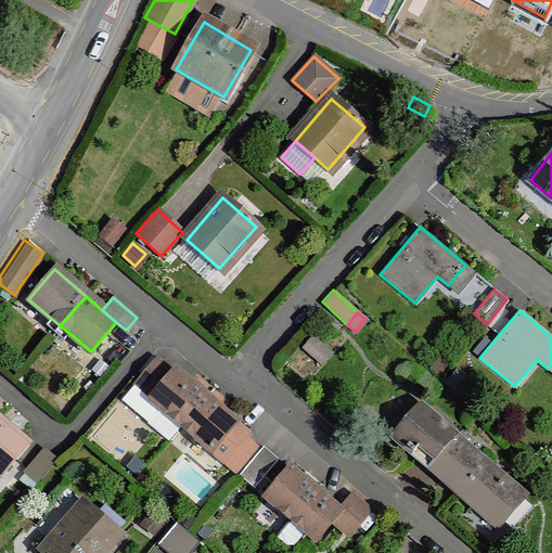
[(329,352),(312,338),(304,348),(321,362),(329,352)]
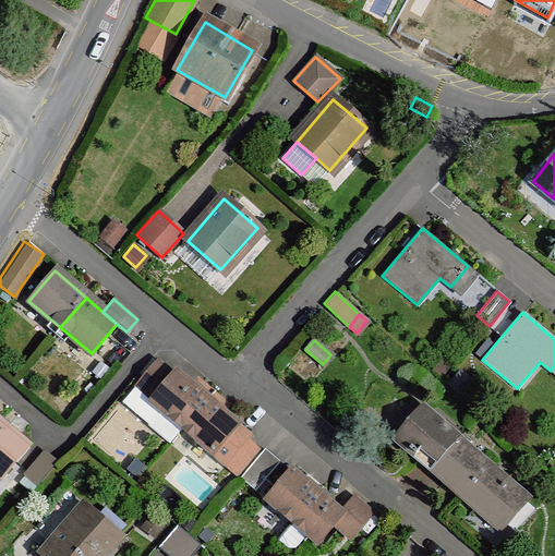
[(152,399),(172,374),(156,360),(134,385),(152,399)]
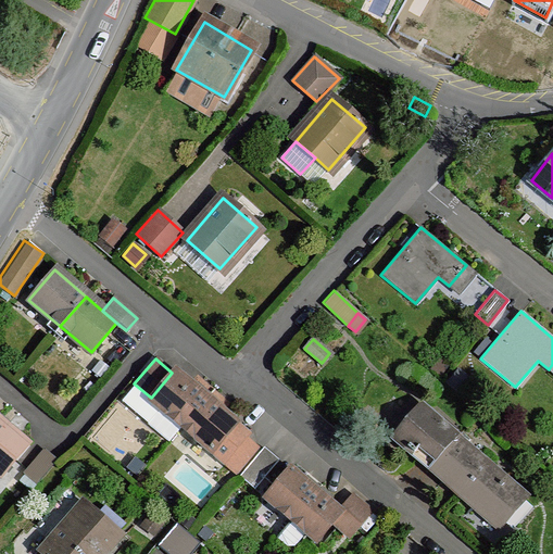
[(204,397),(174,370),(172,373),(151,398),(149,400),(159,407),(180,426),(204,397)]
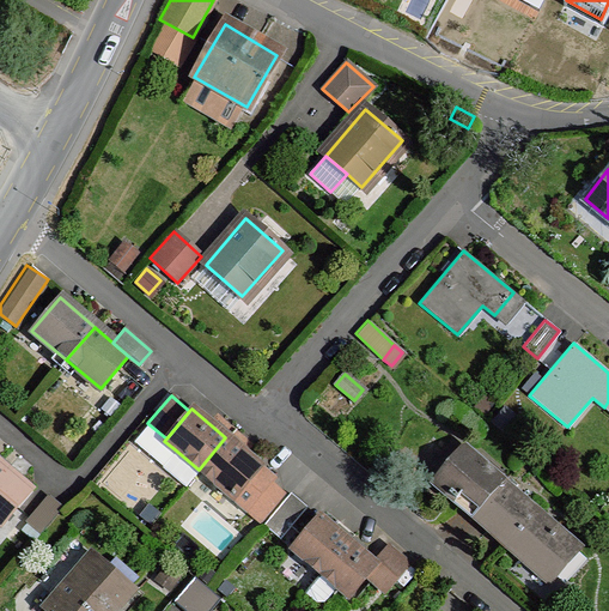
[(259,466),(225,437),(199,470),(232,498),(259,466)]
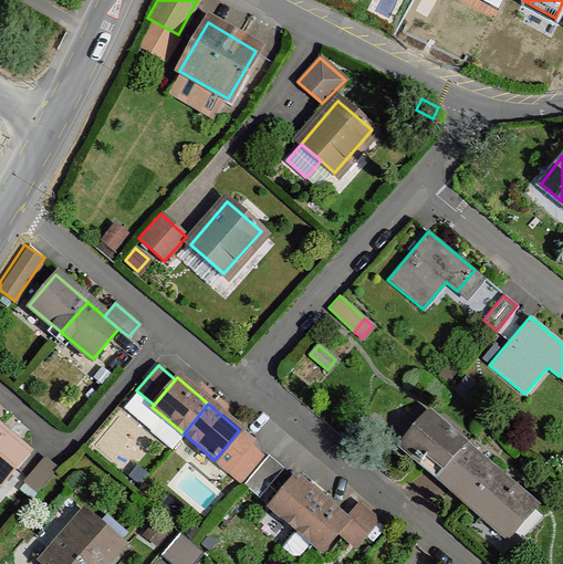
[(437,477),(464,444),(427,413),(399,444),(417,459),(437,477)]
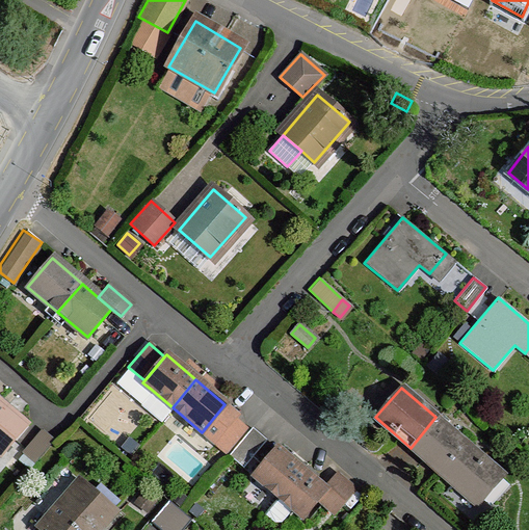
[(173,407),(152,390),(140,404),(160,421),(173,407)]
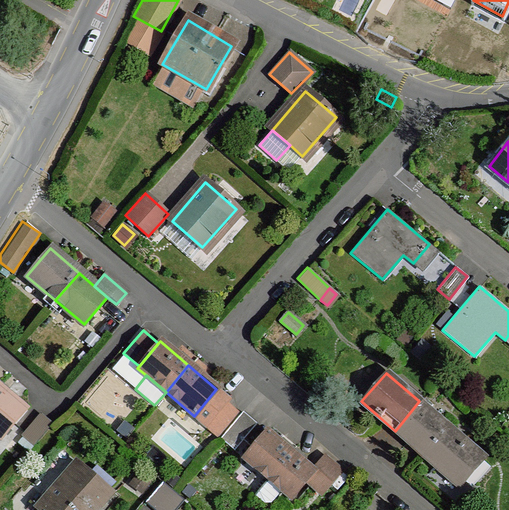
[(24,409),(0,389),(0,437),(13,422),(24,409)]
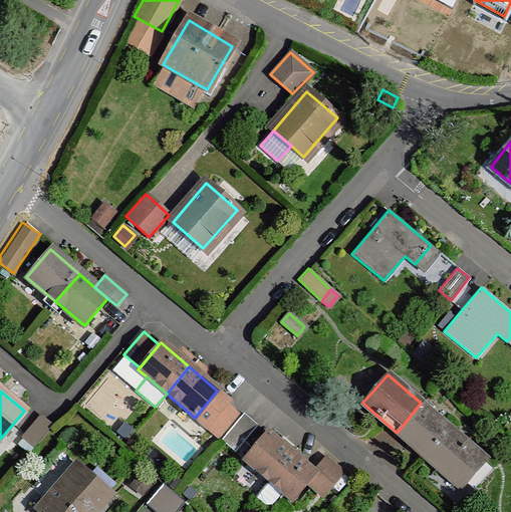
[(229,401),(217,391),(195,418),(206,428),(226,405),(229,401)]
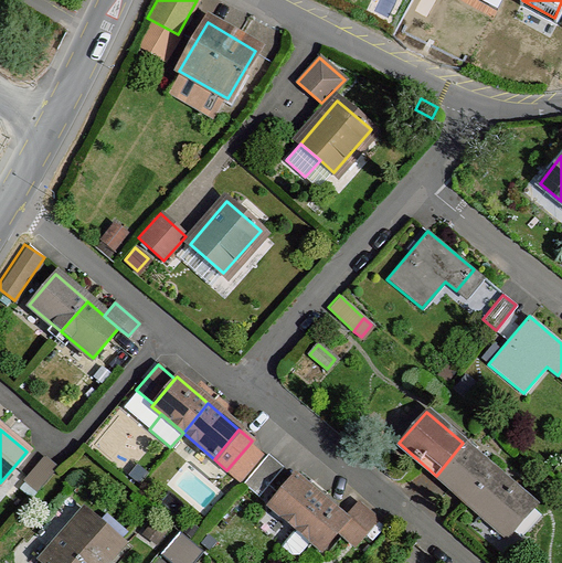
[(463,443),(436,476),(464,499),(506,534),(532,503),(463,443)]
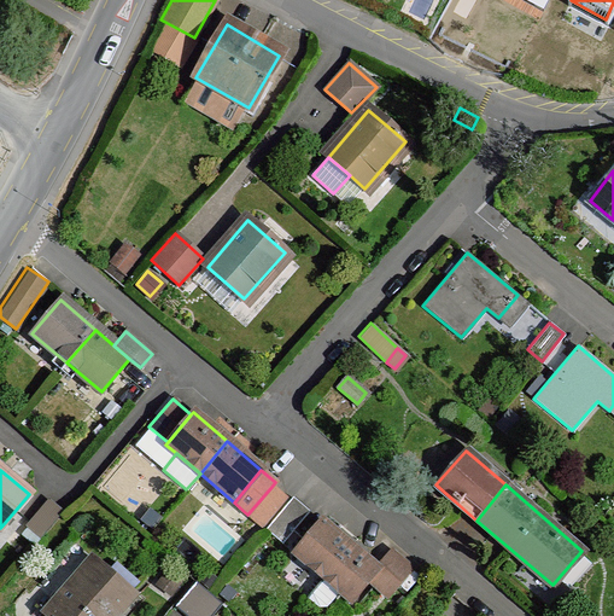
[(285,498),(272,487),(247,515),(261,526),(285,498)]
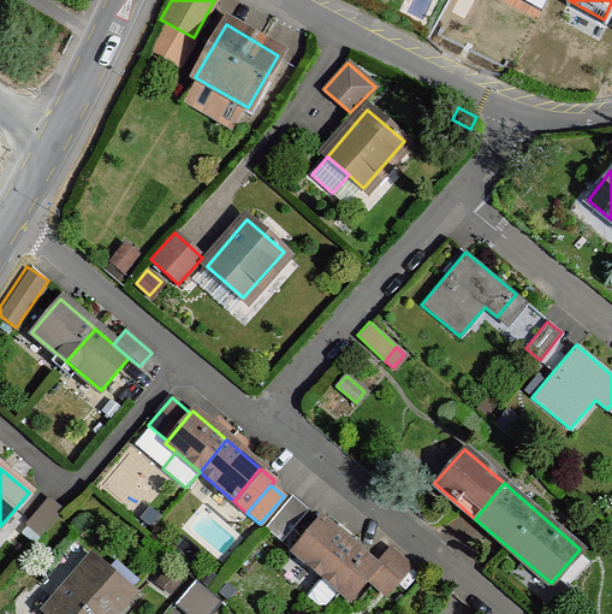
[(59,507),(45,495),(25,518),(22,523),(36,535),(59,507)]
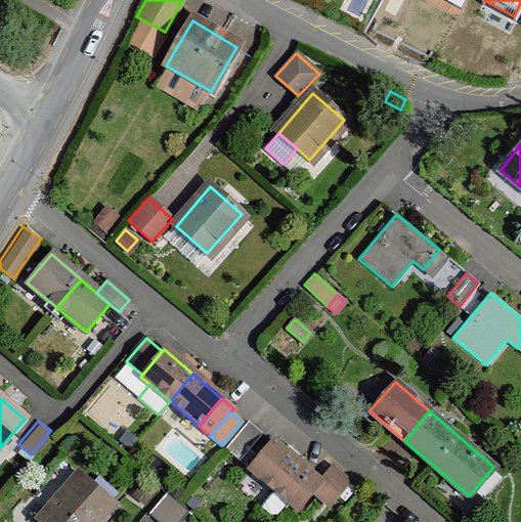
[(261,432),(248,421),(224,448),(239,460),(261,432)]
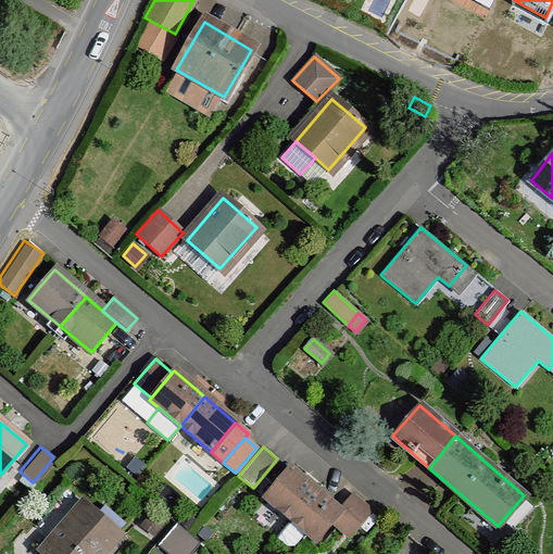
[(314,490),(289,468),(275,486),(264,498),(290,519),(314,490)]
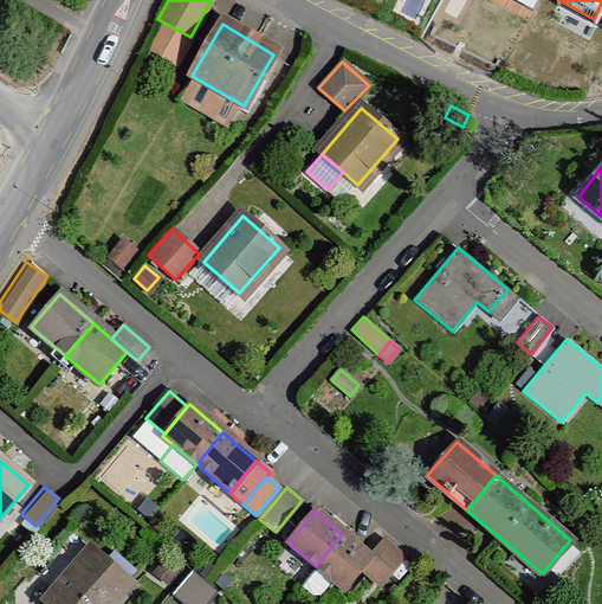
[(370,557),(342,534),(316,566),(332,579),(343,590),(361,569),(370,557)]
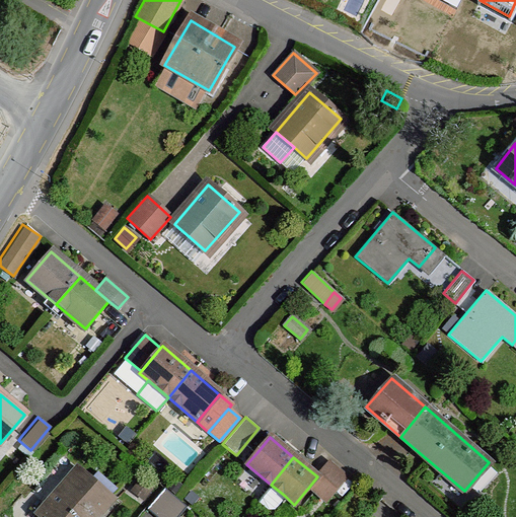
[(328,462),(317,476),(309,487),(324,501),(332,492),(345,476),(328,462)]
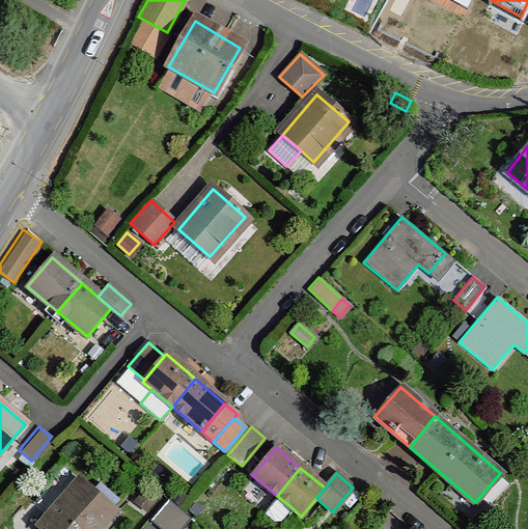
[(92,528),(112,507),(79,477),(46,514),(51,520),(42,528),(92,528)]
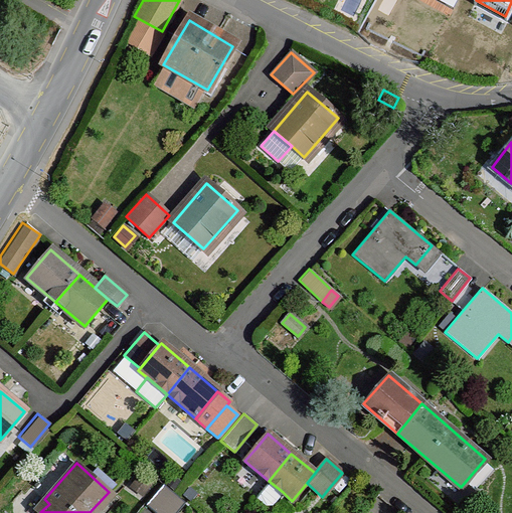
[(150,482),(140,474),(132,483),(142,491),(150,482)]
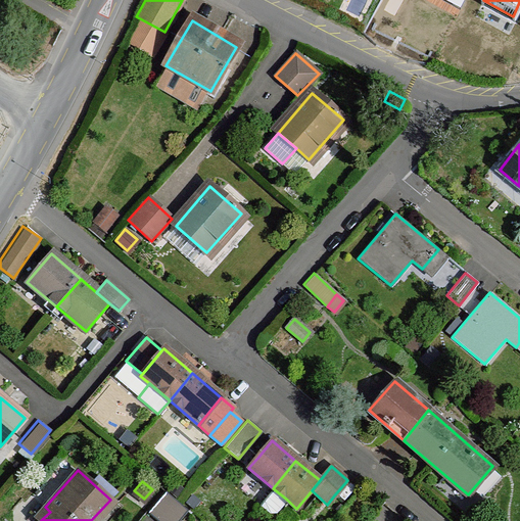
[(277,513),(287,500),(273,488),(258,505),(269,514),(277,513)]
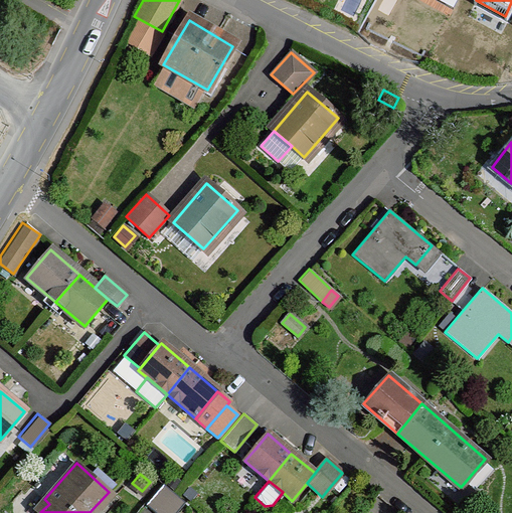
[(171,512),(182,501),(161,484),(144,503),(155,512),(171,512)]
